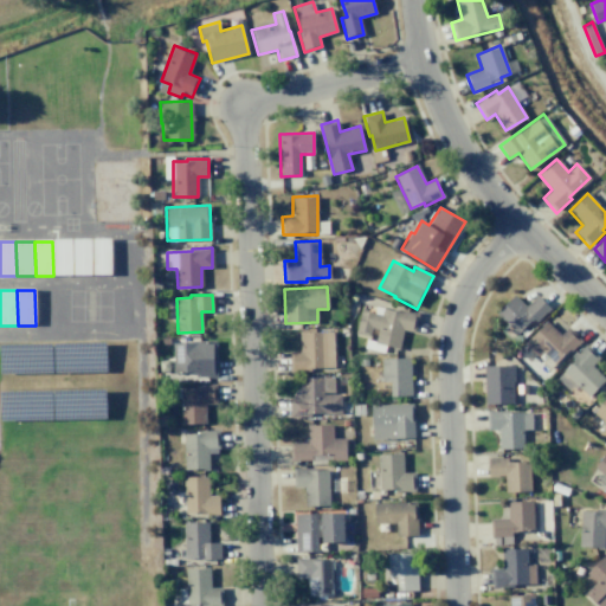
[(537,296),(550,309),(536,323),(533,318),(517,334),(496,313),(514,295),(526,307),(537,296)]
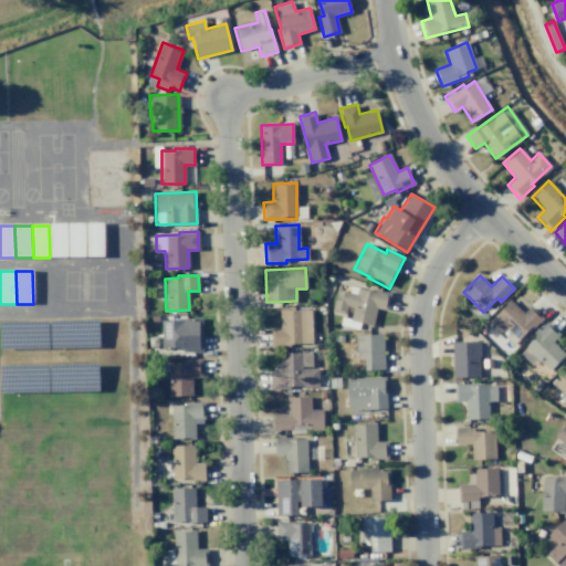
[(371,287),(391,292),(387,311),(376,308),(373,326),(359,323),(358,328),(341,325),(342,317),(350,320),(353,307),(346,306),(344,314),(333,311),(337,290),(356,294),(357,287),(371,290),(371,287)]
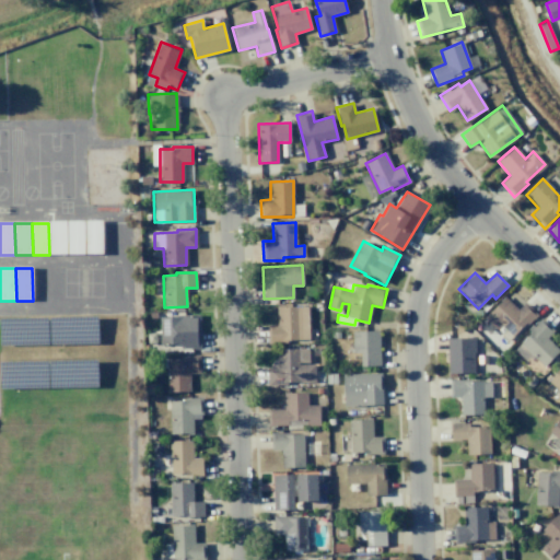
[(525,303),(537,315),(508,345),(499,336),(505,329),(501,325),(497,329),(485,317),(504,296),(517,310),(525,303)]
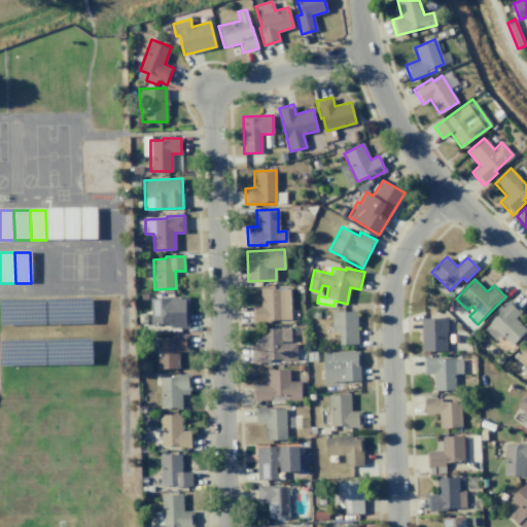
[(260,288),(289,287),(290,322),(251,323),(251,306),(260,306),(260,288)]
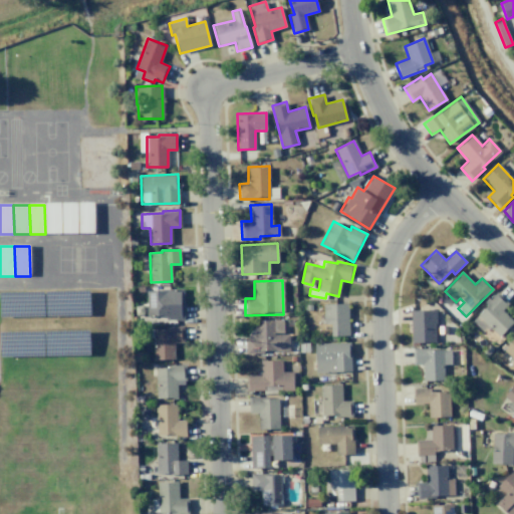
[(162,289),(183,288),(184,320),(166,320),(166,315),(147,315),(146,291),(162,290),(162,289)]
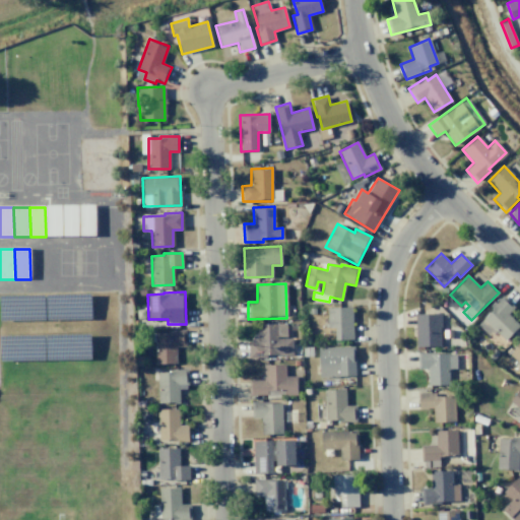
[(503,296),(515,307),(508,314),(519,325),(505,340),(481,319),(503,296)]
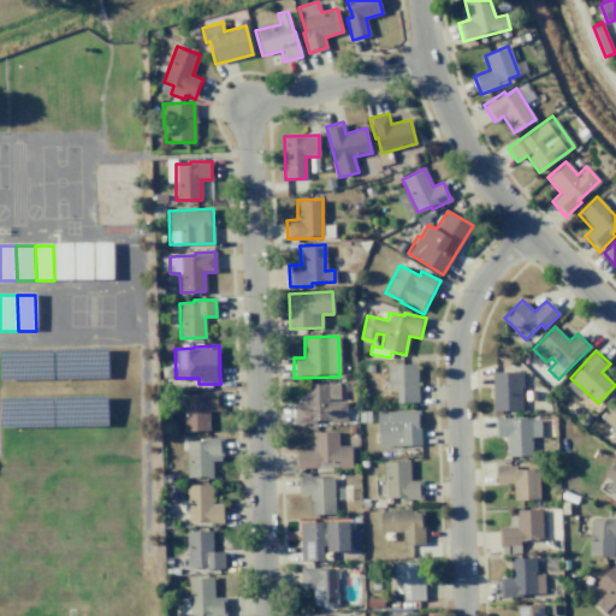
[(388,365),(416,363),(418,403),(397,403),(396,388),(388,389),(388,365)]
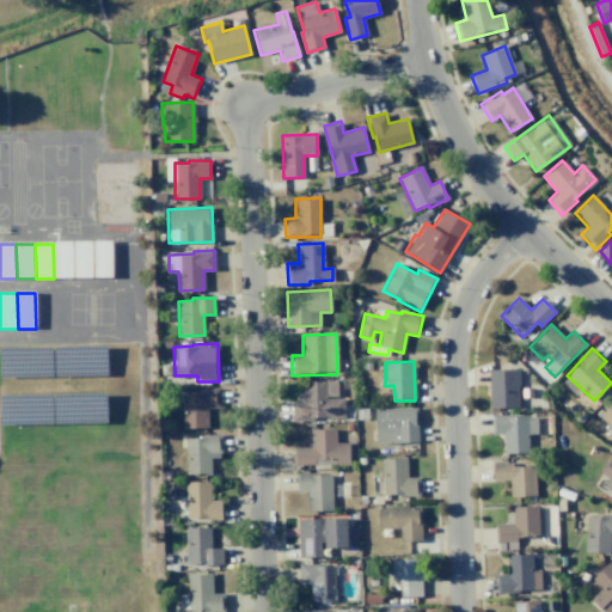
[(488,371),(519,369),(519,408),(489,408),(488,371)]
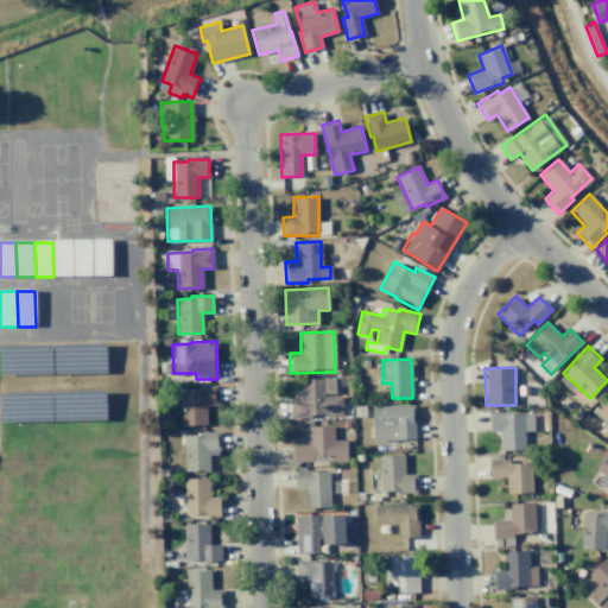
[(299,380),(334,379),(335,396),(341,396),(342,416),(290,418),(289,398),(301,398),(299,380)]
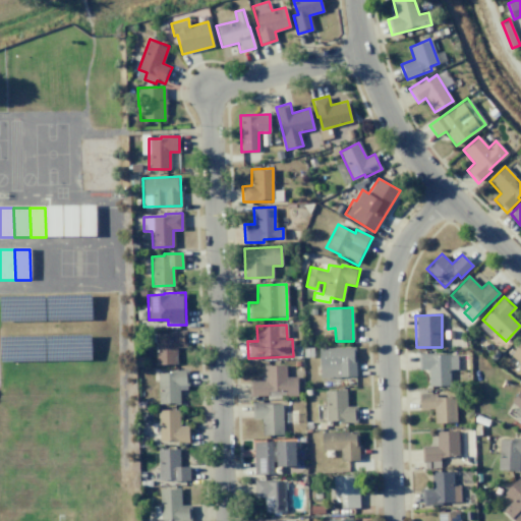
[(156,364),(177,364),(176,347),(185,347),(185,330),(167,331),(167,334),(154,334),(156,364)]
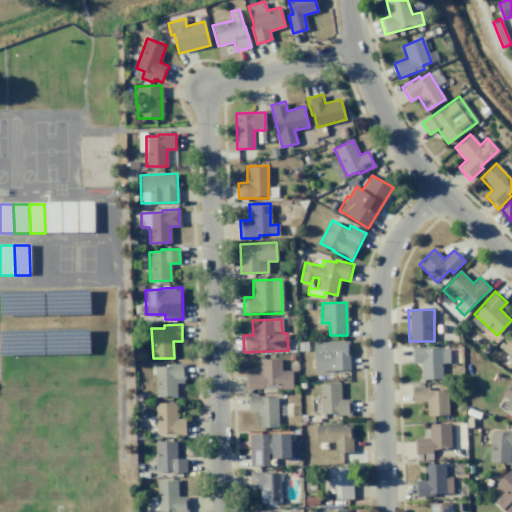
[(511,364),(508,361),(511,357),(501,349),(511,334),(511,364)]
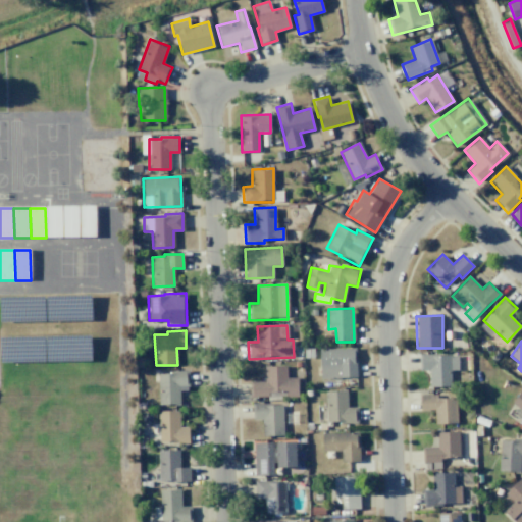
[(319,349),(355,348),(356,377),(320,378),(319,349)]
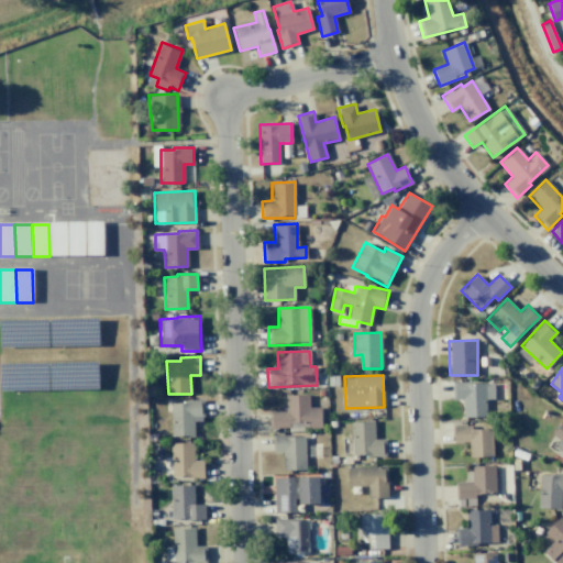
[(451,382),(452,399),(463,399),(463,417),(486,417),(486,399),(494,399),(493,383),(472,384),(472,381),(451,382)]
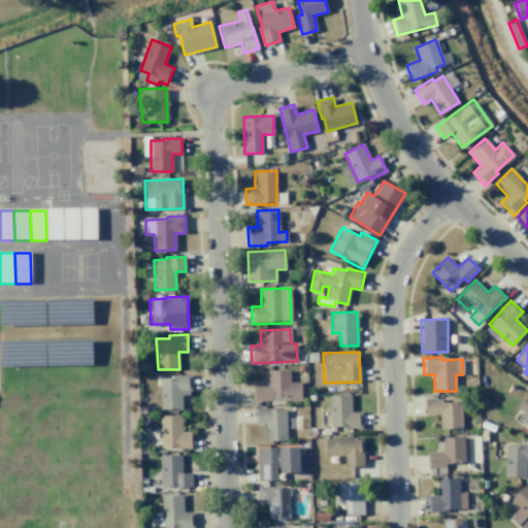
[(267,369),(290,369),(290,382),(300,382),(301,401),(253,402),(252,385),(267,385),(267,369)]
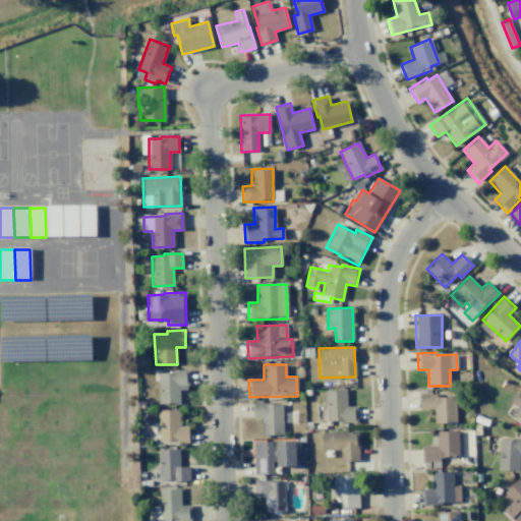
[(170,370),(187,369),(188,389),(179,389),(179,403),(158,404),(157,373),(170,372),(170,370)]
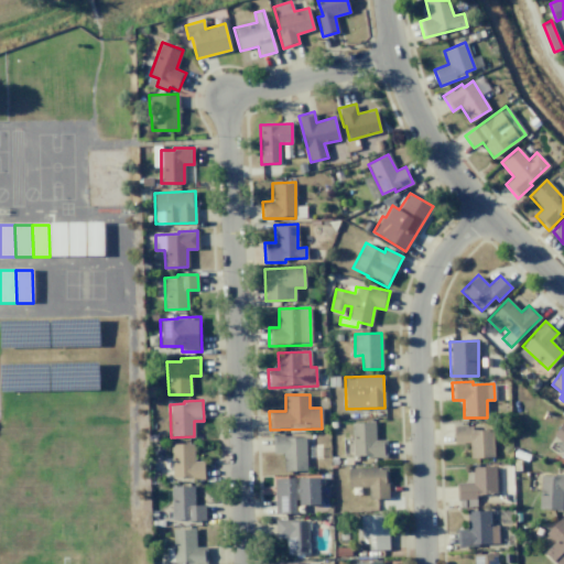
[(563,421),(563,458),(562,457),(563,454),(563,443),(553,436),(563,421)]
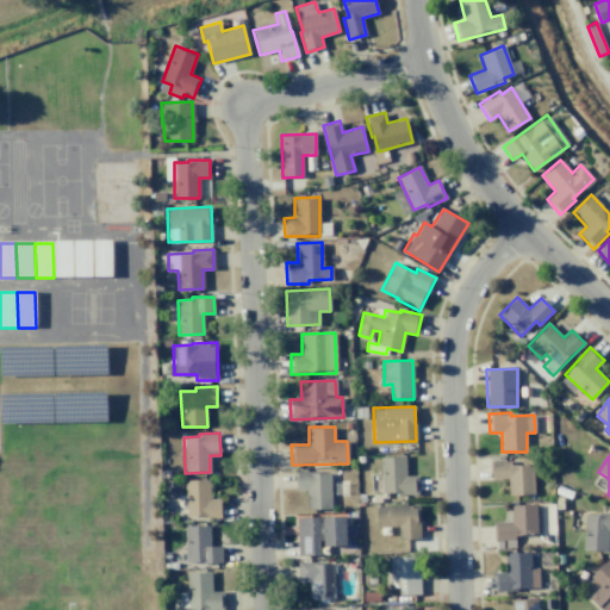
[(381,458),(405,458),(405,475),(417,475),(417,495),(396,496),(396,492),(381,492),(381,458)]
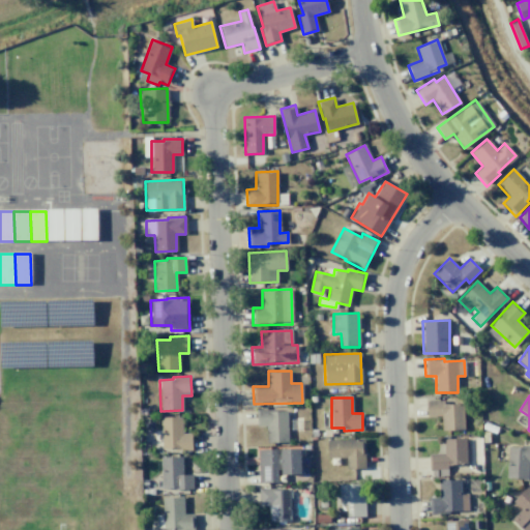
[(425,401),(427,416),(441,416),(442,431),(464,430),(463,404),(443,405),(443,400),(425,401)]
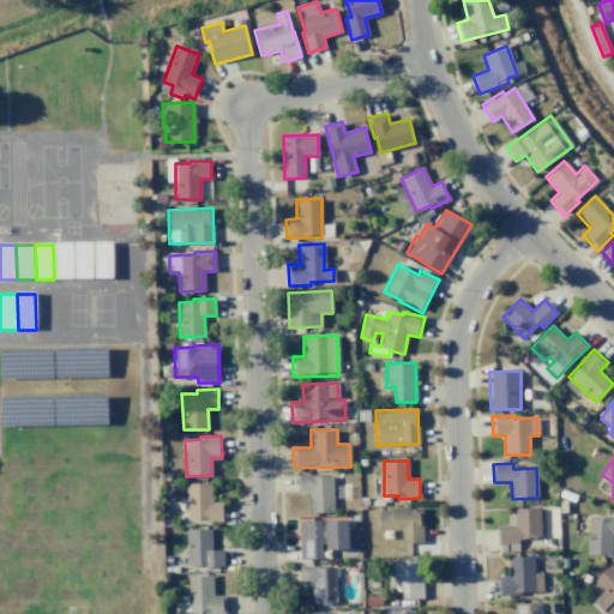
[(296,474),(319,474),(319,476),(333,476),(335,512),(308,513),(307,493),(296,494),(296,474)]
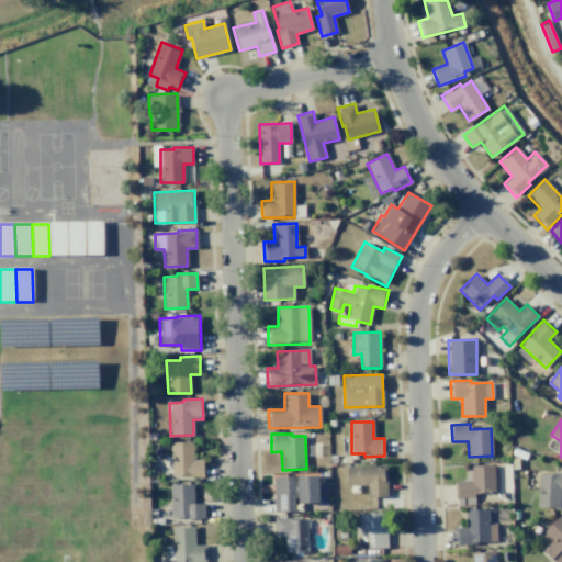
[(170,442),(193,442),(193,460),(202,460),(203,478),(184,478),(184,475),(171,475),(170,442)]
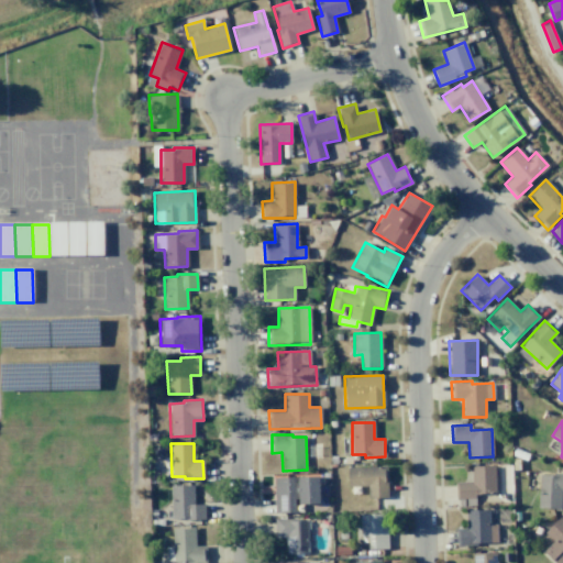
[(471,465),(494,465),(495,494),(474,494),(474,499),(455,500),(455,482),(471,482),(471,465)]
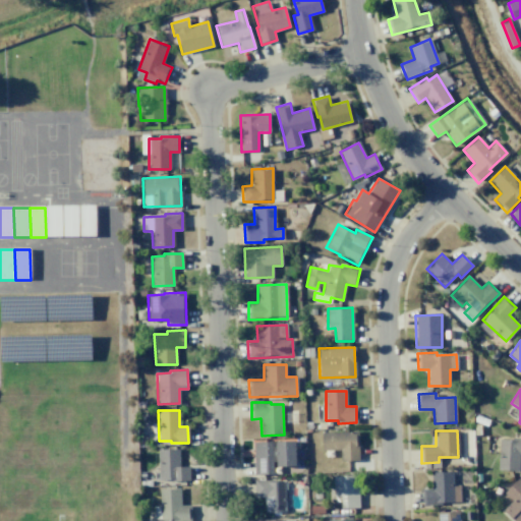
[(340,460),(358,460),(357,431),(321,432),(322,450),(340,450),(340,460)]
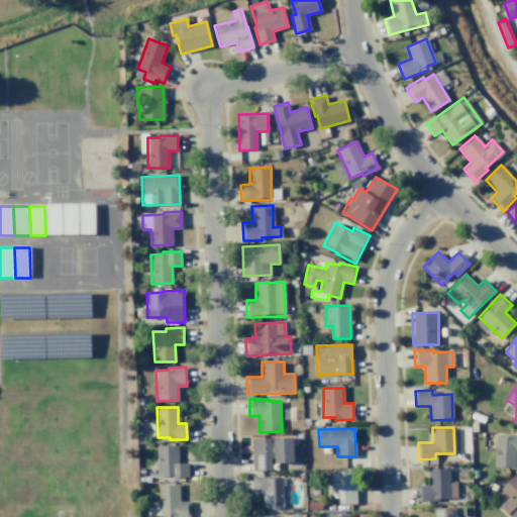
[(508,434),(516,434),(516,450),(515,450),(515,468),(494,467),(496,435),(507,436),(508,434)]
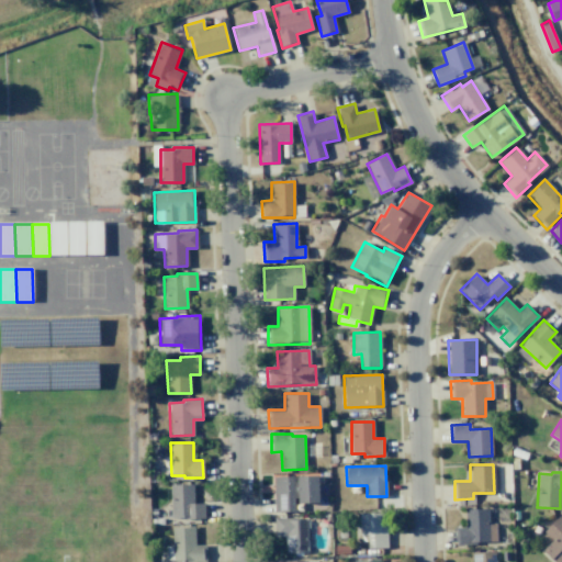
[(272,476),(318,475),(318,502),(294,503),(294,510),(273,512),(272,476)]
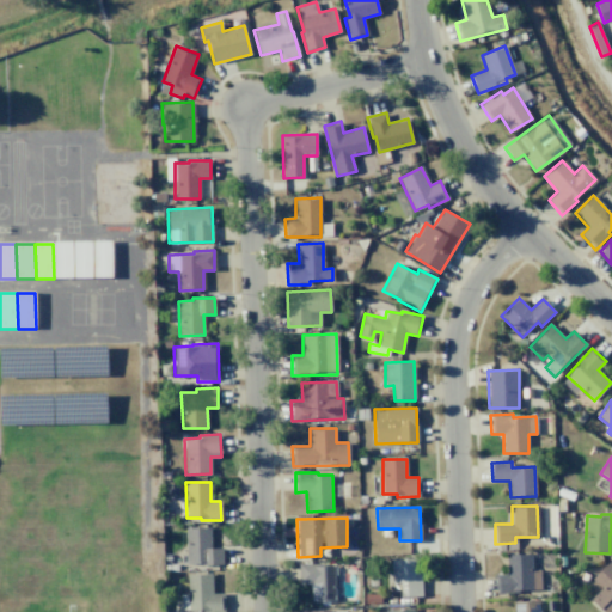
[(181,563),(222,562),(221,548),(210,549),(210,527),(185,528),(185,554),(181,554),(181,563)]
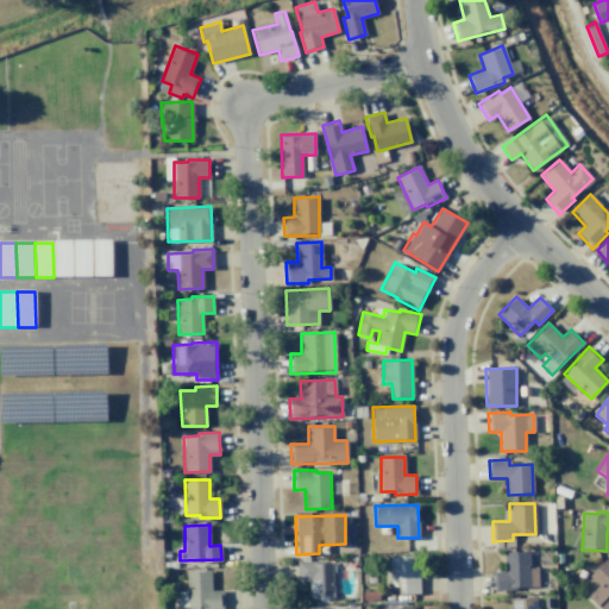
[(503,552),(528,551),(528,567),(537,567),(538,586),(515,588),(515,591),(494,591),(493,571),(504,571),(503,552)]
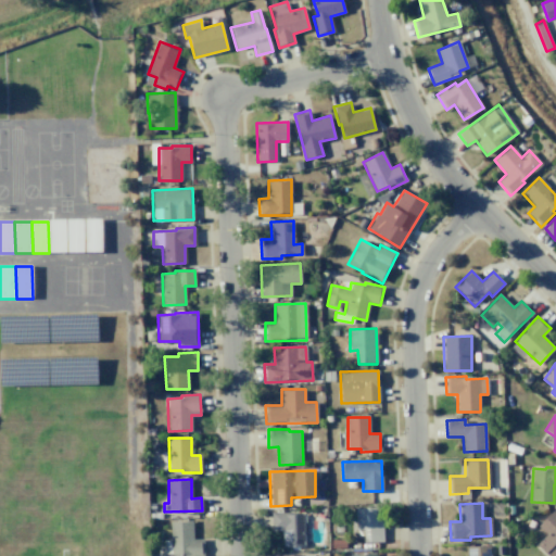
[(355,508),(382,507),(383,542),(363,543),(363,529),(355,529),(355,508)]
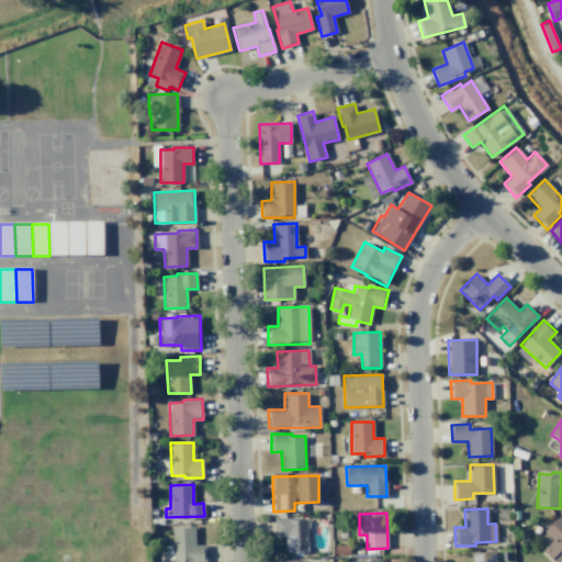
[(561,561),(553,561),(541,550),(551,540),(543,531),(559,515),(561,517),(561,561)]
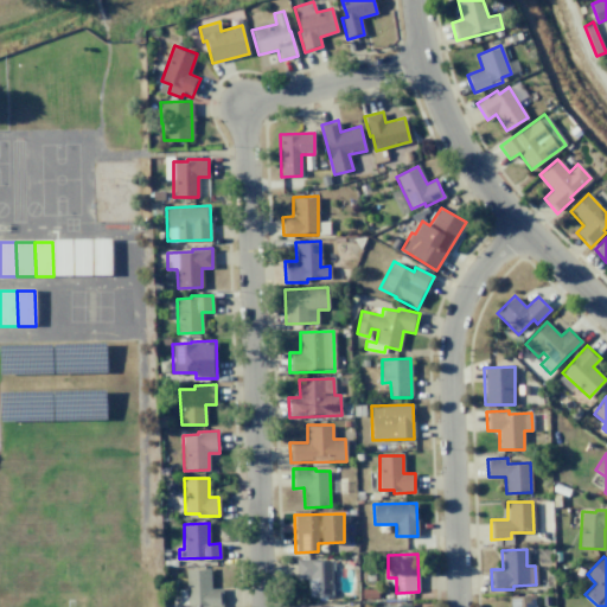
[(295,558),(332,558),(333,596),(308,598),(307,577),(296,579),(295,558)]
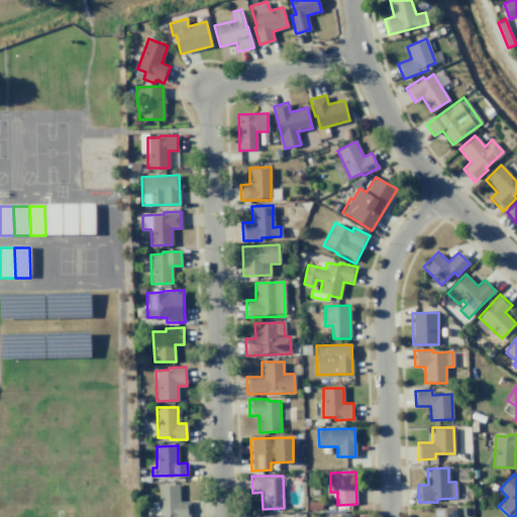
[(158,486),(178,485),(179,502),(189,501),(189,516),(171,516),(171,515),(159,515),(158,486)]
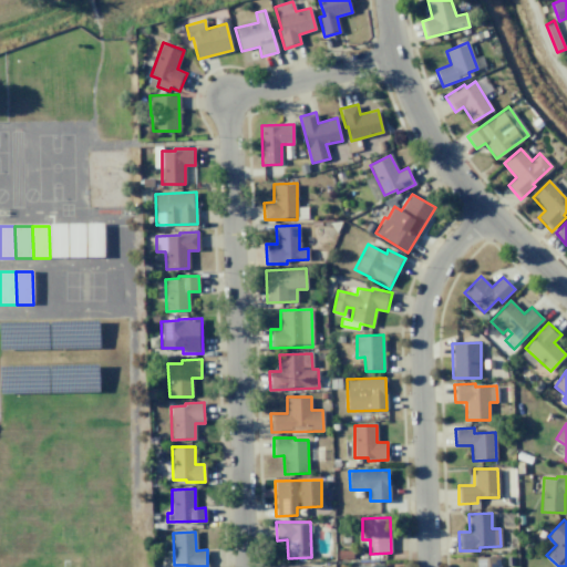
[(475,566),(475,556),(498,556),(498,566),(475,566)]
